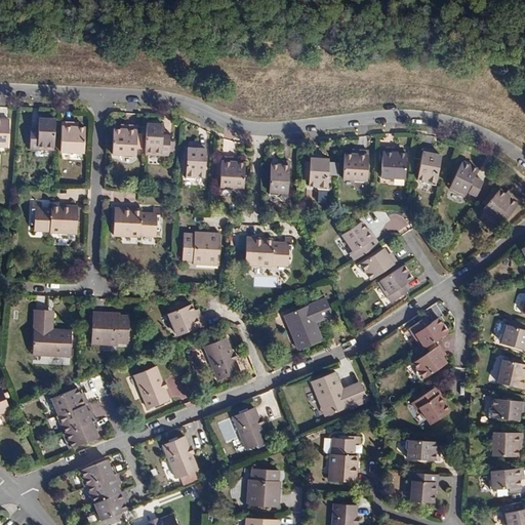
[(0,146),(10,147),(12,120),(0,119),(0,146)]
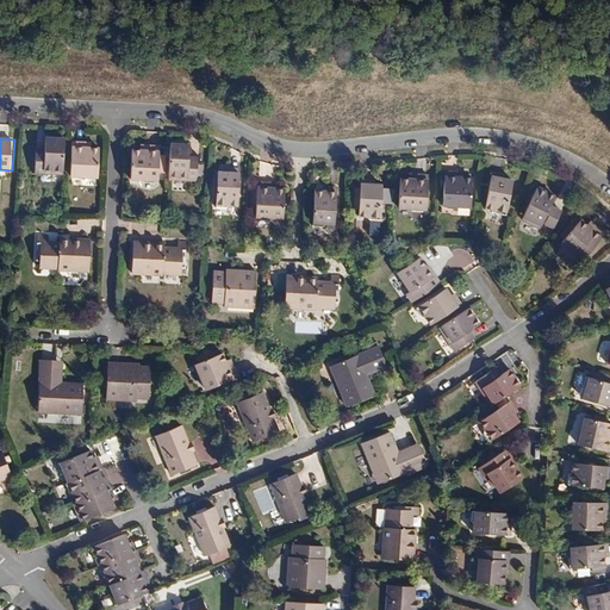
[(64,174),(67,139),(49,138),(48,149),(48,155),(39,154),(38,173),(64,174)]
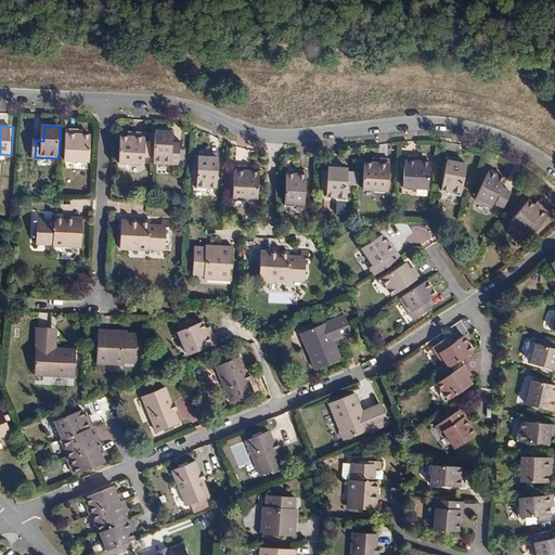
[(80,133),(81,129),(68,128),(66,159),(90,160),(91,134),(85,133),(80,133)]
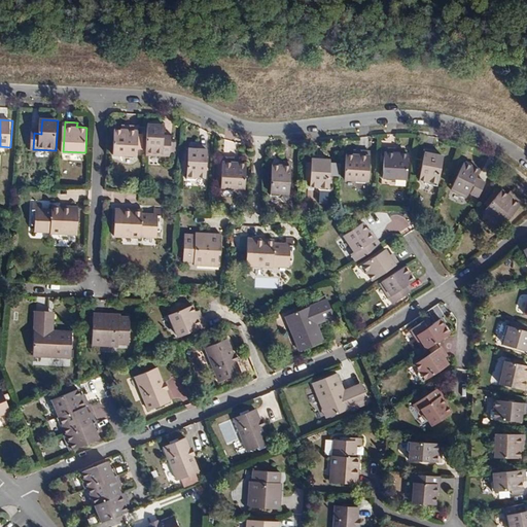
[(148,125),(147,154),(171,156),(172,140),(164,139),(164,135),(165,126),(148,125)]
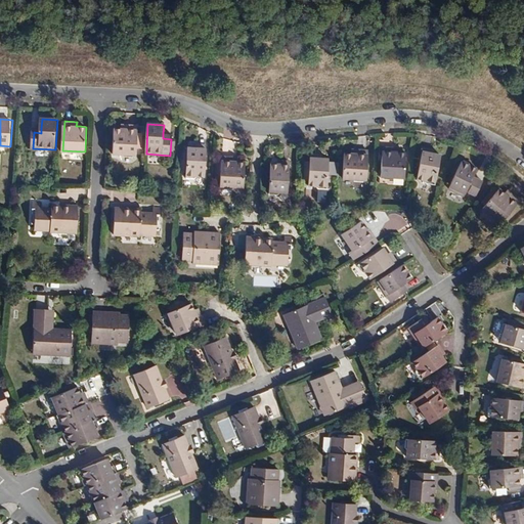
[(126,130),(123,129),(116,129),(115,155),(137,156),(137,148),(142,148),(143,133),(139,133),(139,126),(127,125),(126,130)]
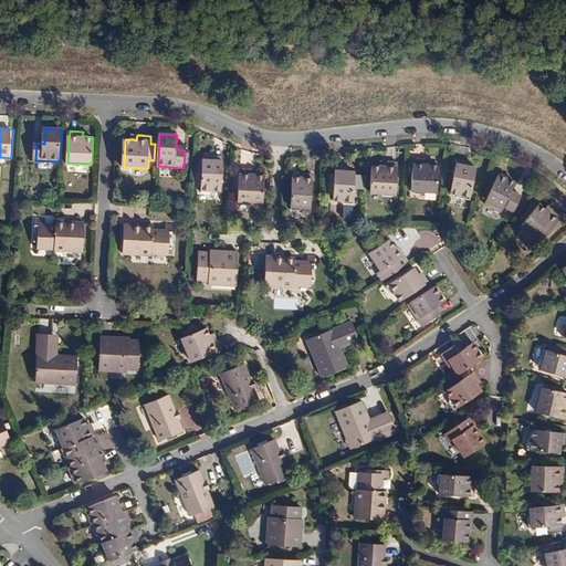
[(222,153),(215,153),(215,156),(210,156),(202,155),(201,188),(212,188),(215,186),(220,186),(222,153)]
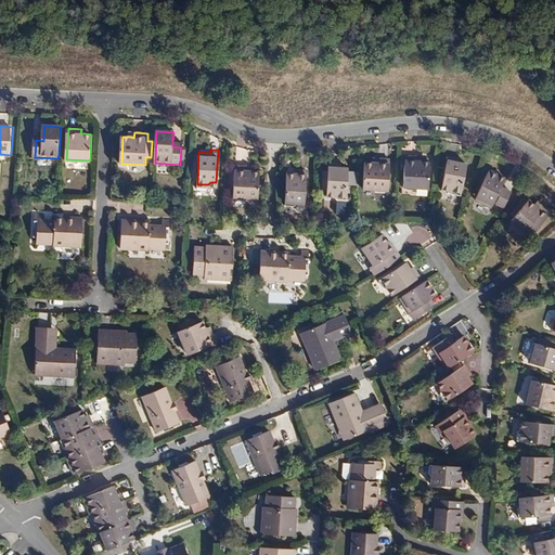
[(465,163),(457,162),(455,162),(455,158),(447,156),(442,189),(450,190),(452,192),(460,193),(465,163)]
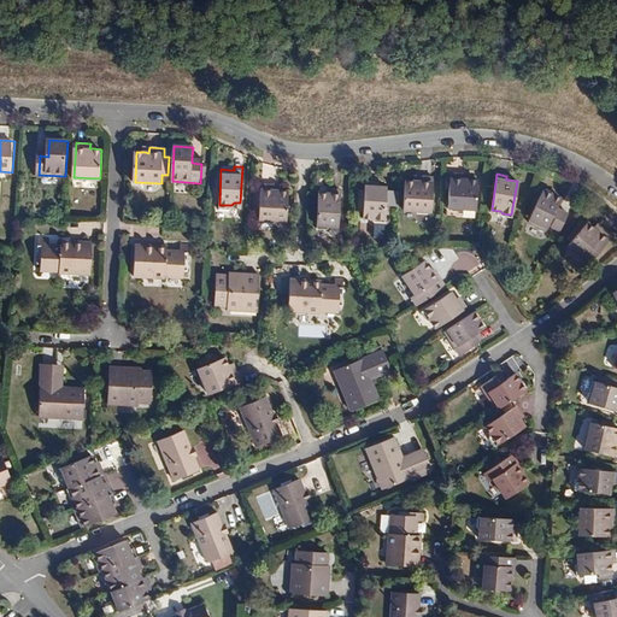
[(450,181),(445,181),(445,189),(448,189),(447,209),(474,211),(476,181),(469,181),(463,181),(464,176),(450,175),(450,177),(450,181)]
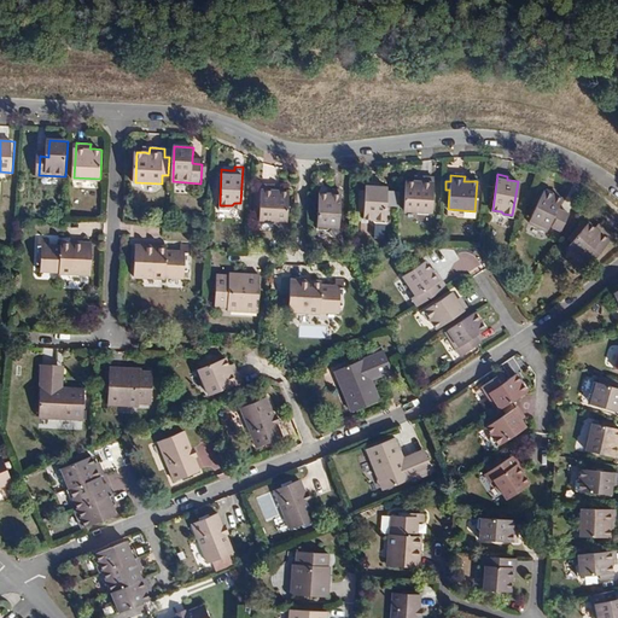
[(432,179),(418,178),(418,182),(413,182),(406,181),(403,211),(430,213),(432,179)]
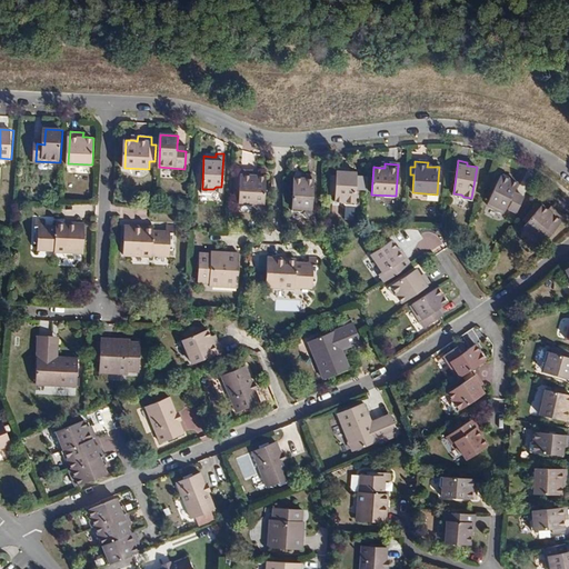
[(346,172),(346,169),(337,168),(336,176),(332,176),(330,196),(335,196),(335,201),(343,202),(347,205),(353,205),(355,199),(356,178),(356,172),(349,172),(346,172)]
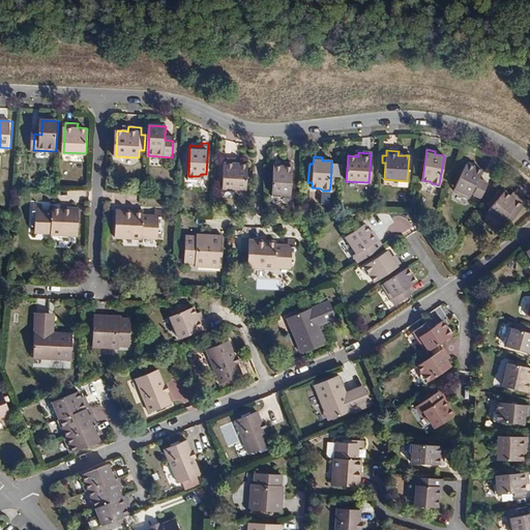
[(235,163),(235,158),(224,157),(223,163),(219,162),(217,179),(223,179),(223,182),(222,186),(244,187),(246,164),(239,163),(235,163)]
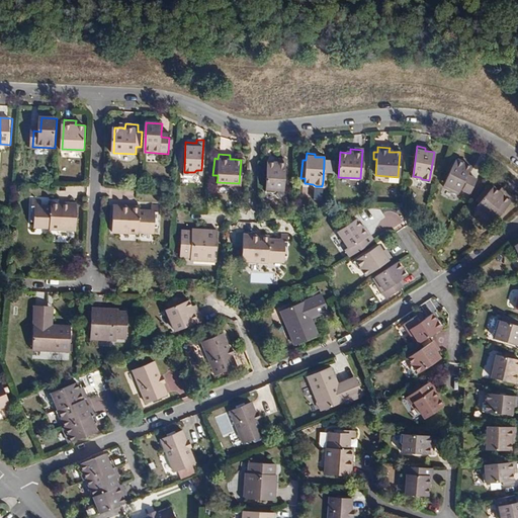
[(460,187),(466,173),(470,165),(455,158),(444,185),(458,191),(460,187)]
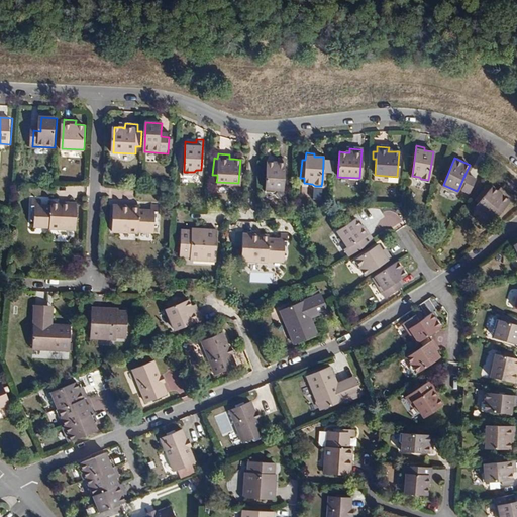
[(277,162),(273,162),(267,162),(265,191),(274,192),(277,189),(282,190),(284,160),(277,160),(277,162)]
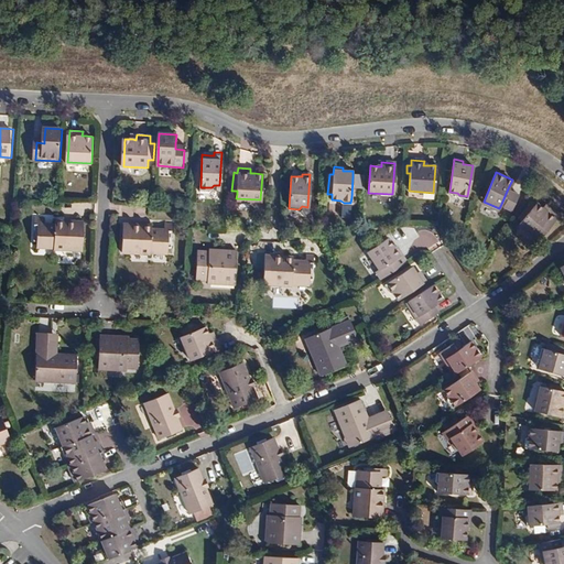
[(501,204),(503,205),(510,190),(508,188),(501,204)]
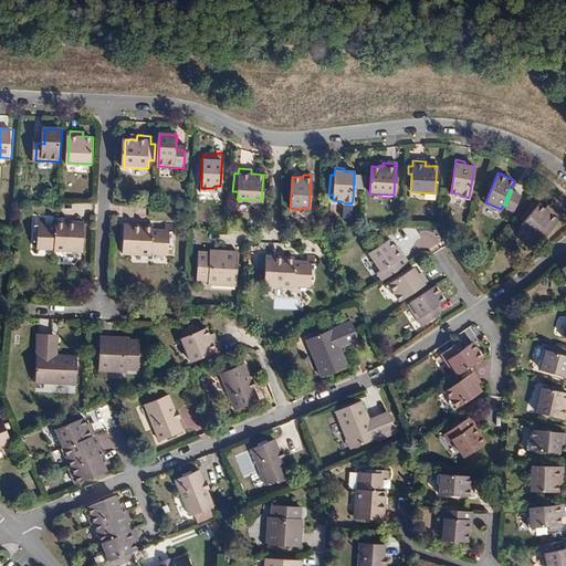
[(512,190),(505,206),(513,210),(521,194),(512,190)]
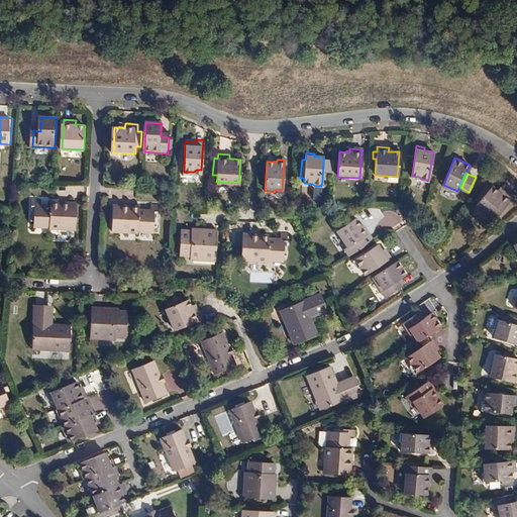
[(513,196),(504,188),(501,191),(499,189),(493,184),(491,188),(488,191),(485,189),(481,193),(484,196),(480,200),(477,203),(495,218),(513,196)]
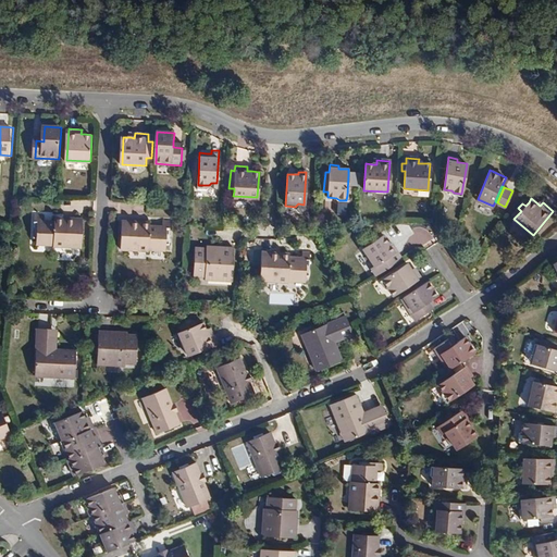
[(46,215),(37,214),(35,235),(38,236),(37,240),(56,243),(54,246),(83,248),(85,220),(57,218),(57,222),(45,221),(46,215)]
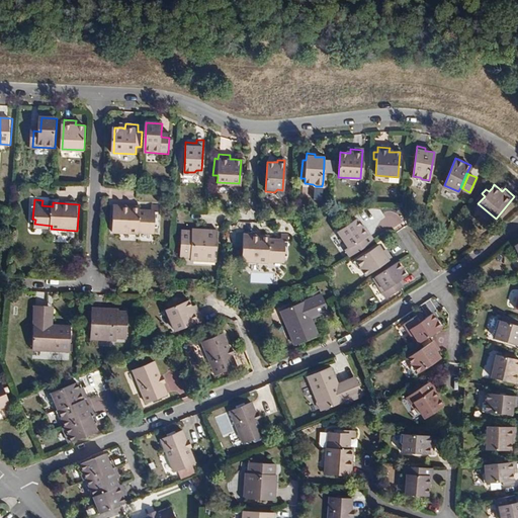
[(115,205),(114,233),(140,235),(140,232),(156,232),(157,227),(160,227),(160,206),(153,206),(153,211),(141,210),(141,207),(115,205)]
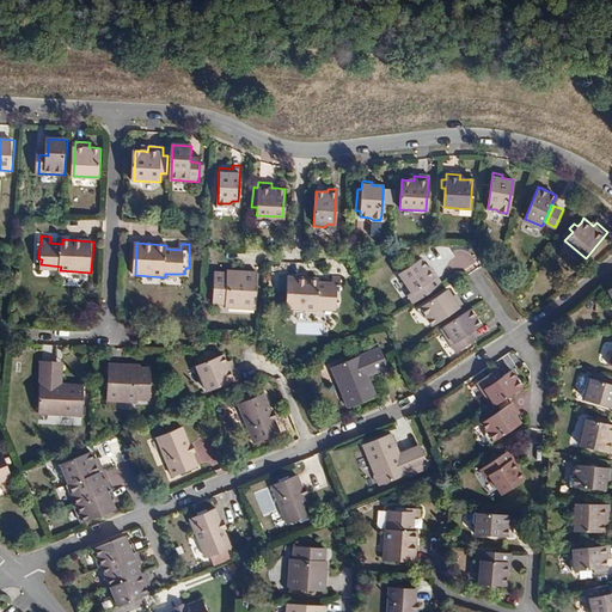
[(432,281),(426,270),(418,261),(397,275),(410,295),(408,297),(414,305),(440,286),(435,279),(432,281)]
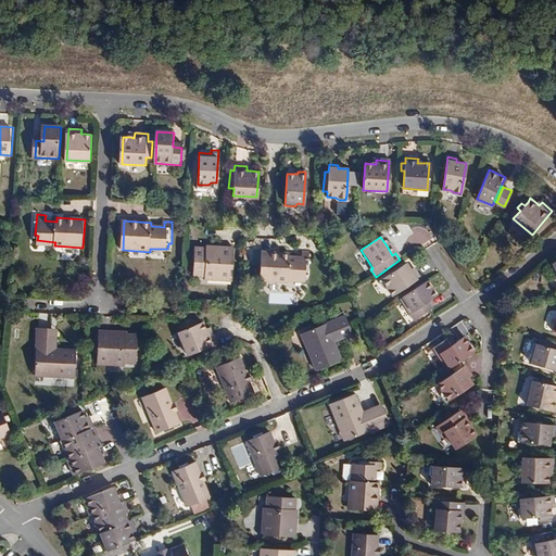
[(389,243),(387,245),(392,255),(395,253),(389,243)]
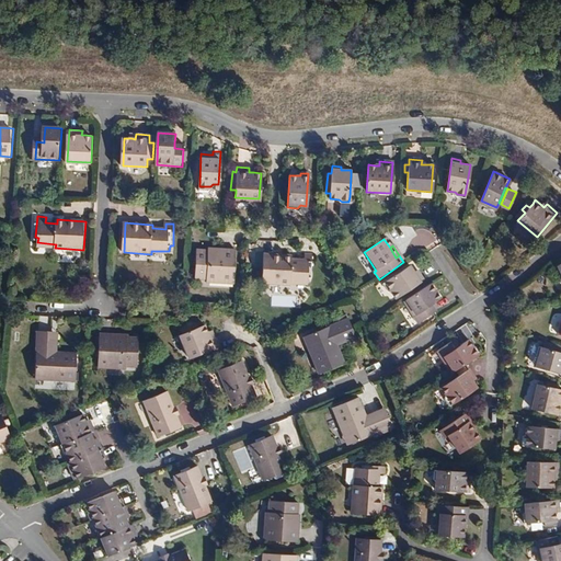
[(209,252),(197,251),(196,279),(207,281),(210,283),(215,284),(218,281),(226,282),(228,284),(235,284),(236,252),(209,250),(209,252)]
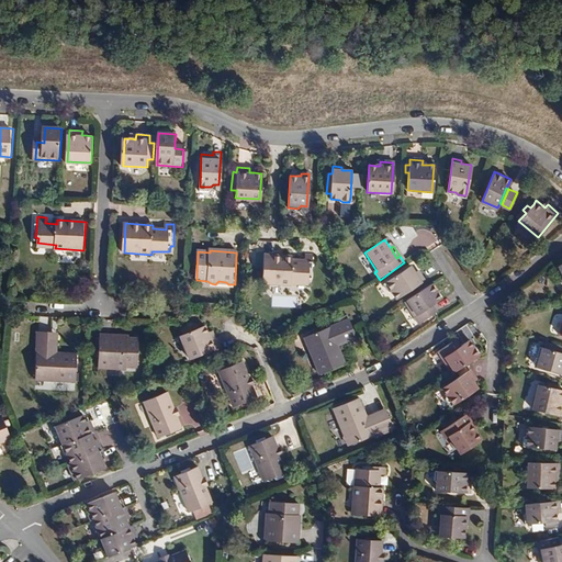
[(290,257),(261,256),(259,284),(288,287),(288,282),(306,284),(306,278),(310,278),(311,257),(303,256),(303,261),(290,260),(290,257)]
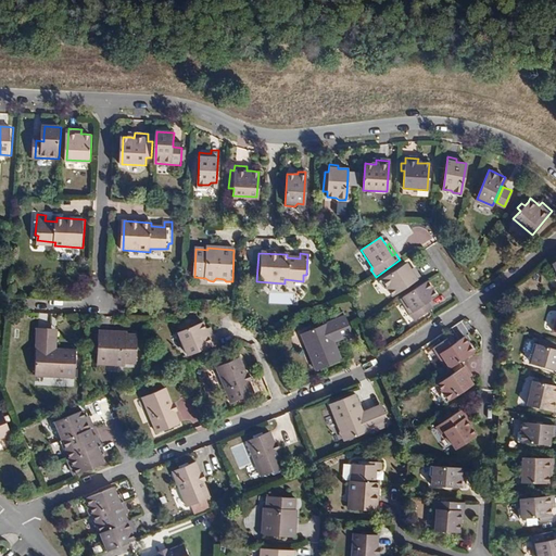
[(418,278),(414,272),(411,274),(408,270),(405,265),(379,282),(384,291),(388,292),(391,297),(418,278)]
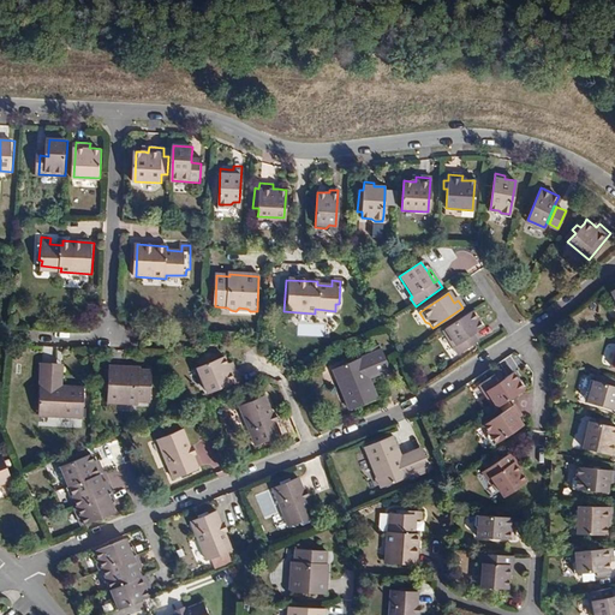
[(471,311),(442,330),(458,354),(473,344),(469,335),(473,332),(482,327),(471,311)]
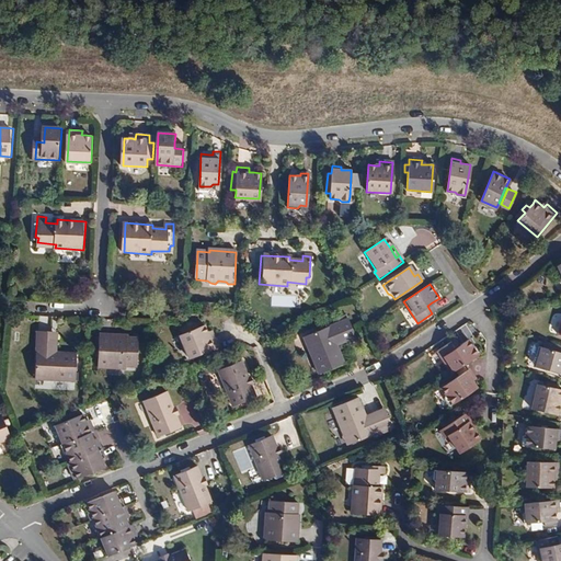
[(427,306),(432,313),(436,310),(432,302),(427,306)]
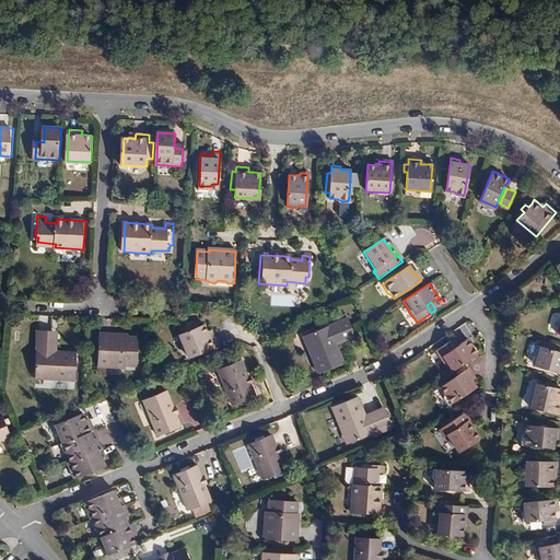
[(333,340),(351,333),(346,318),(304,335),(307,342),(305,343),(317,373),(341,363),(335,345),(333,340)]
